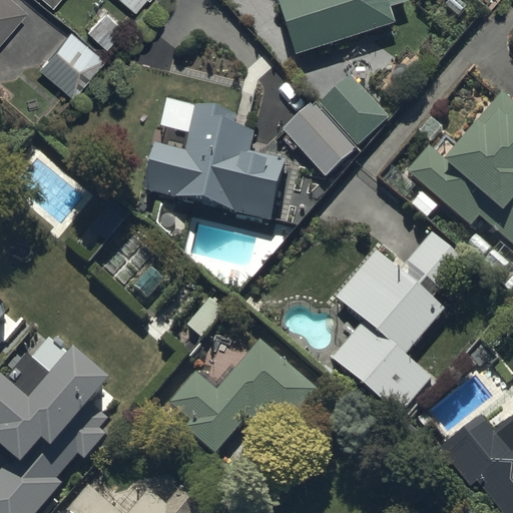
[(0,0),(0,30),(22,4),(16,0),(0,0)]
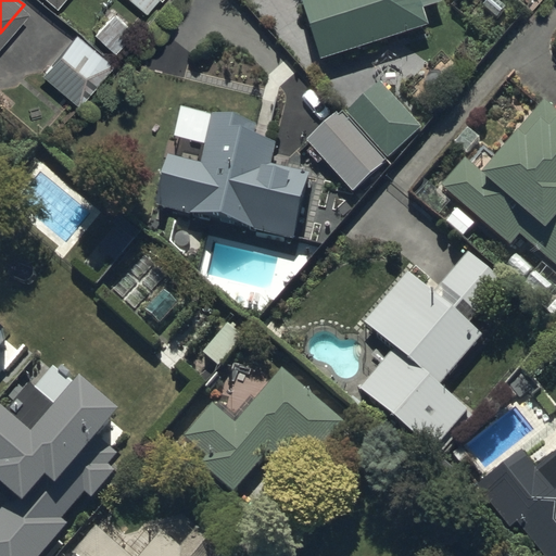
[(302,0),(320,59),(429,25),(424,9),(441,3),(440,0),(302,0)]
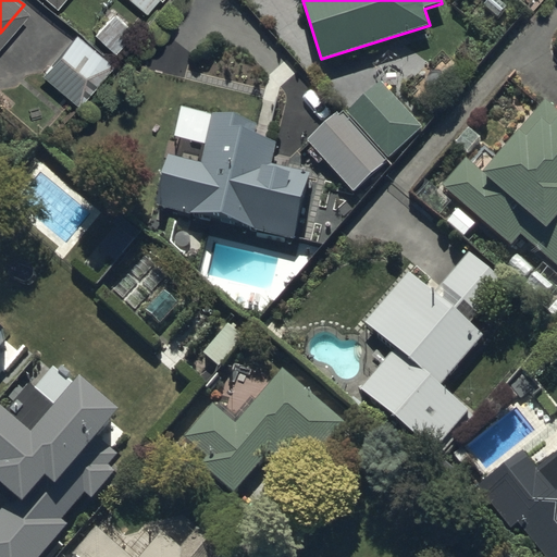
[(109,4),(91,26),(115,45),(132,23),(109,4)]
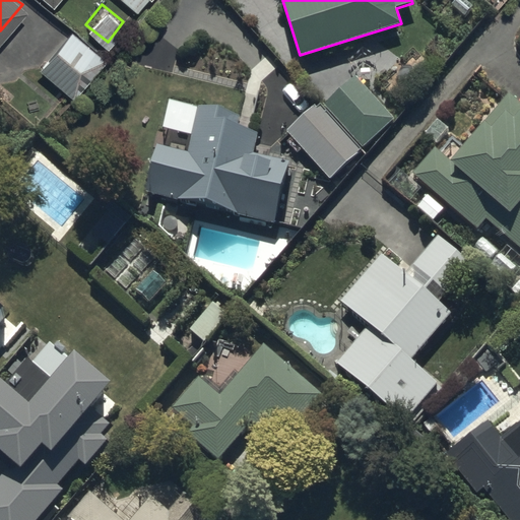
[(68,25),(36,61),(69,89),(100,53),(68,25)]
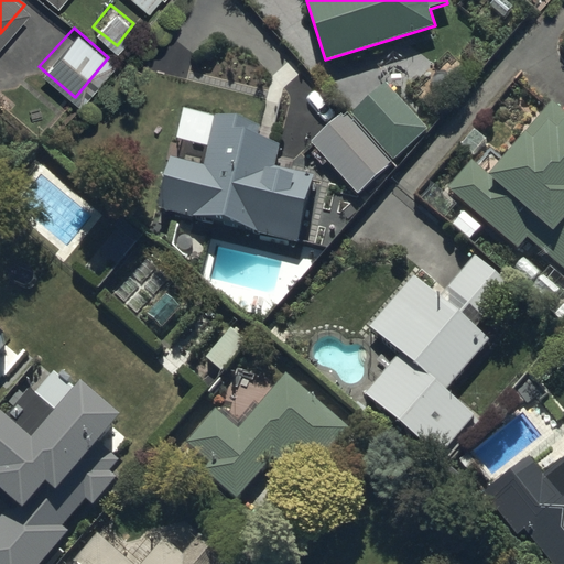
[(348,115),(391,162),(427,130),(384,82),(348,115)]
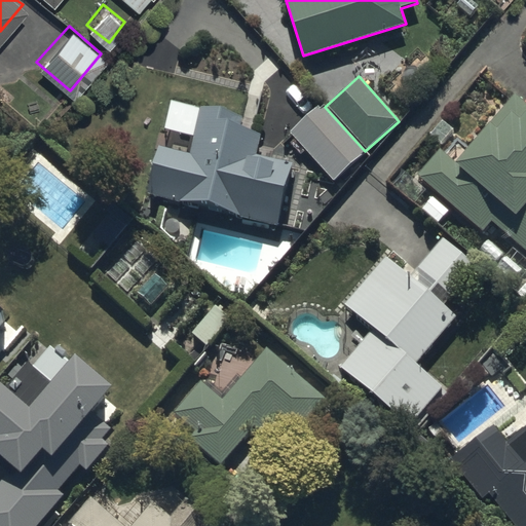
[(440,150),(416,176),(482,231),(491,221),(525,251),(525,105),(514,95),(456,163),(440,150)]
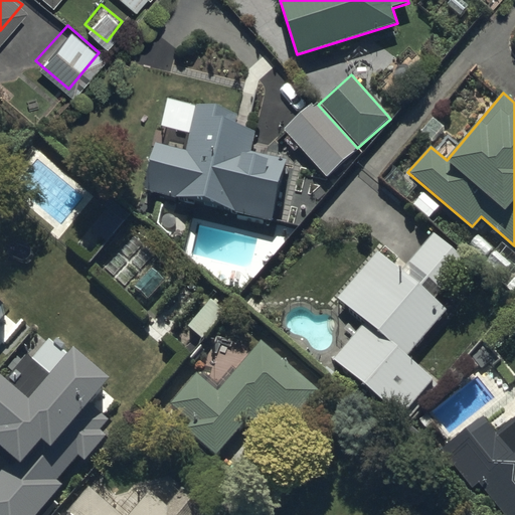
[(326,176),(357,148),(317,105),(314,101),(284,129),(326,176)]
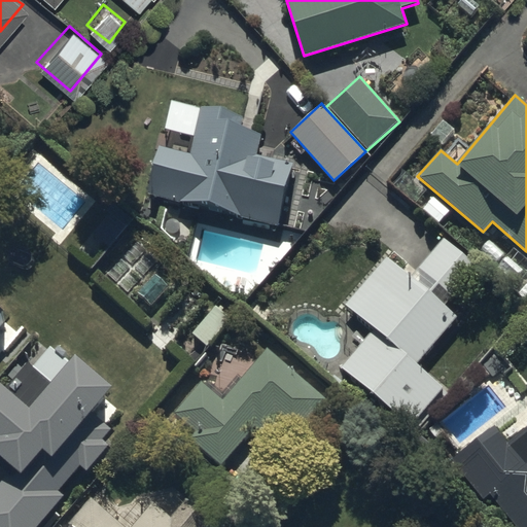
[(242,117),(202,108),(189,154),(157,147),(146,197),(278,225),(291,163),(271,157),(274,146),(258,143),(261,131),(240,127),(242,117)]
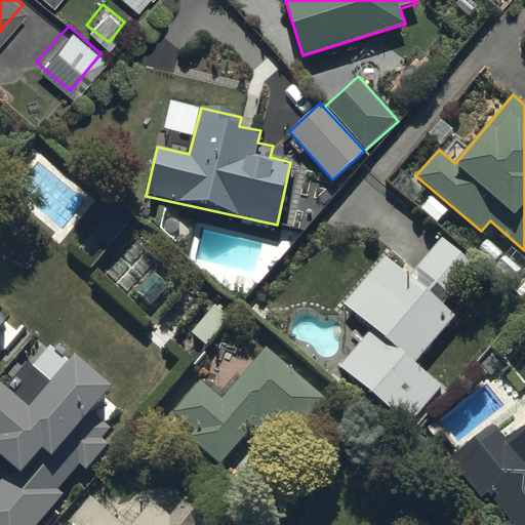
[(371,326),(338,367),(414,430),(446,392),(415,365),(456,316),(386,255),(345,304),(371,326)]
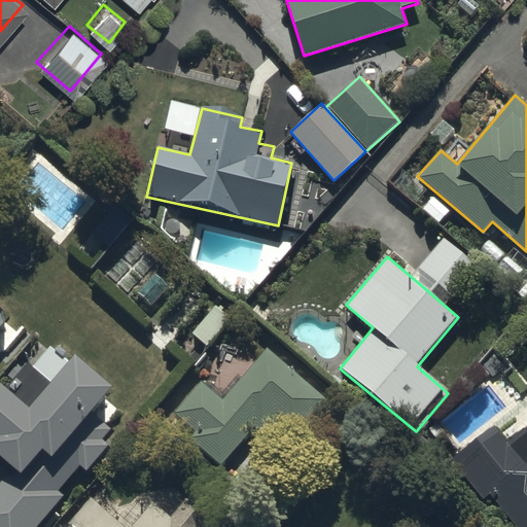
[(0,457),(11,467),(0,481),(0,526),(37,526),(65,497),(59,491),(80,467),(84,471),(108,446),(102,441),(111,430),(92,413),(113,388),(75,354),(69,361),(51,346),(40,359),(34,354),(4,387),(0,383),(0,457)]
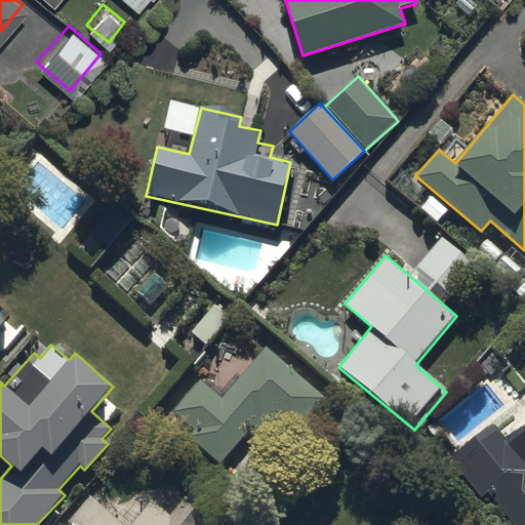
[(199,381),(172,414),(194,432),(188,439),(219,463),(251,425),(269,439),(279,427),(291,436),(323,396),(265,348),(221,399),(199,381)]
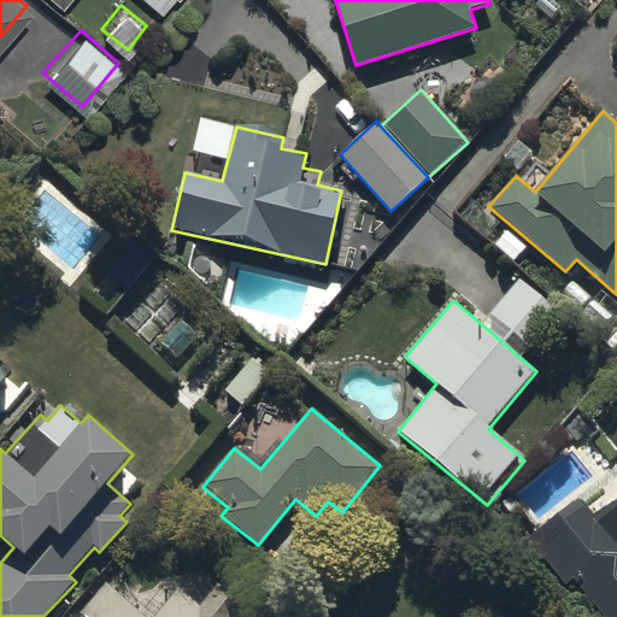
[(575,582),(601,616),(616,616),(616,500),(593,519),(577,500),(527,540),(566,589),(575,582)]
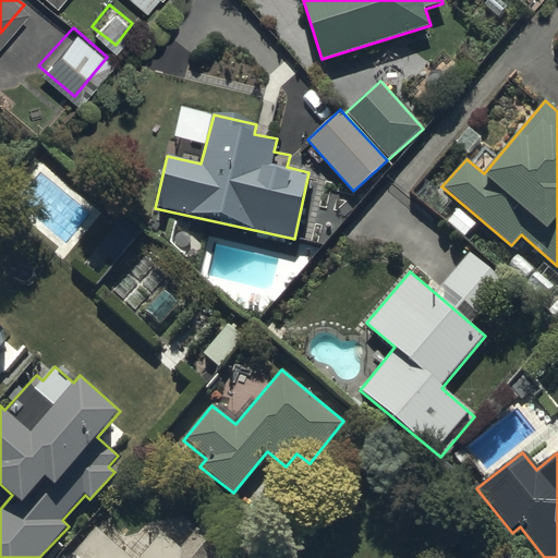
[(214,557),(222,548),(196,528),(194,531),(181,520),(168,536),(161,531),(138,557),(131,557),(98,530),(75,557),(214,557)]
